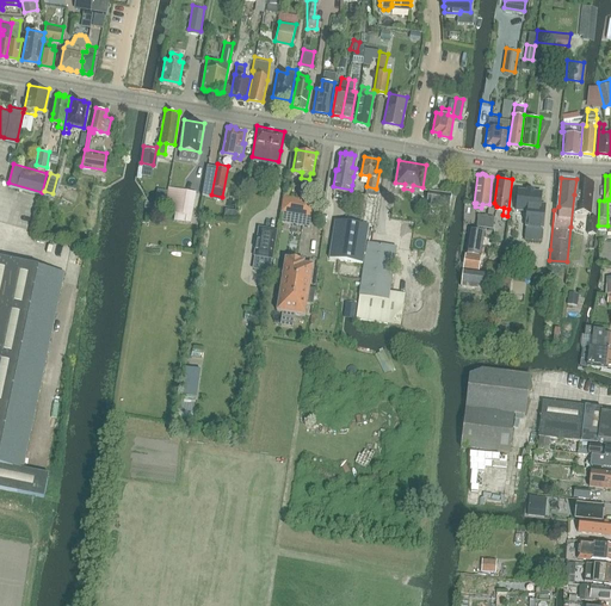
[(594,180),(578,179),(574,209),(591,210),(594,180)]
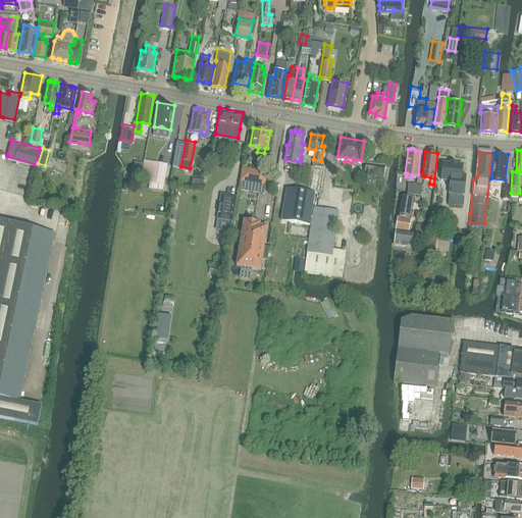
[(141,177),(159,180),(162,160),(144,157),(141,177)]
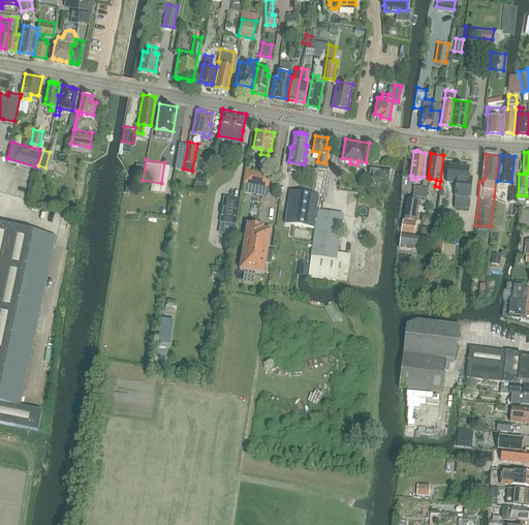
[(448,162),(446,179),(456,180),(455,193),(454,204),(468,206),(470,194),(472,175),(468,174),(468,164),(462,163),(462,162),(456,161),(456,162),(448,162)]
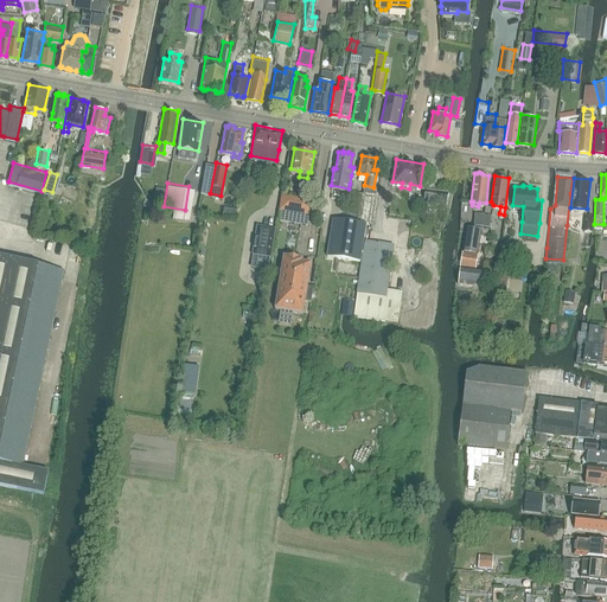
[(425,198),(446,203),(448,190),(426,186),(425,198)]
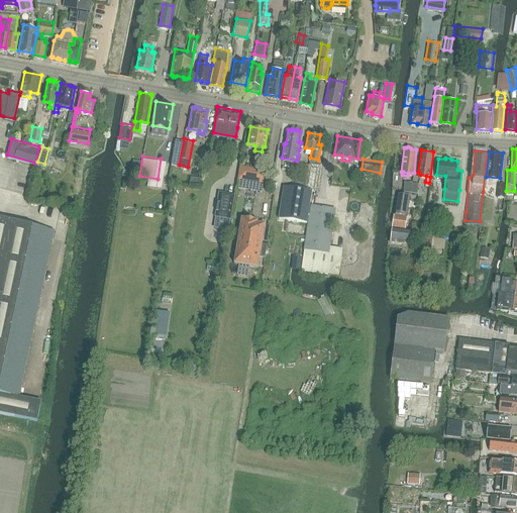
[(237,177),(236,185),(262,189),(263,181),(264,181),(266,168),(239,164),(237,177)]
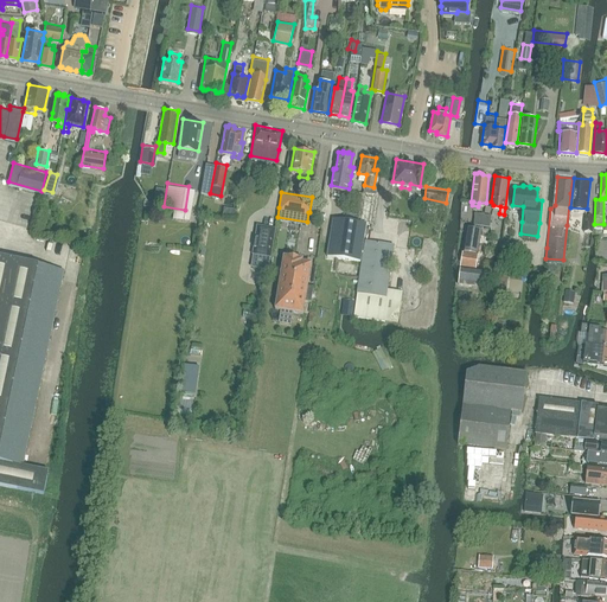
[(483,211),(481,223),(490,224),(491,212),(483,211)]
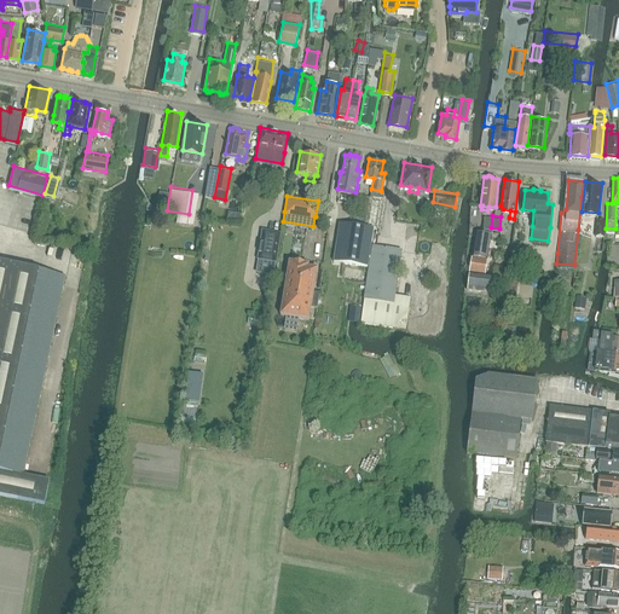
[(368,264),(374,225),(339,220),(333,258),(368,264)]
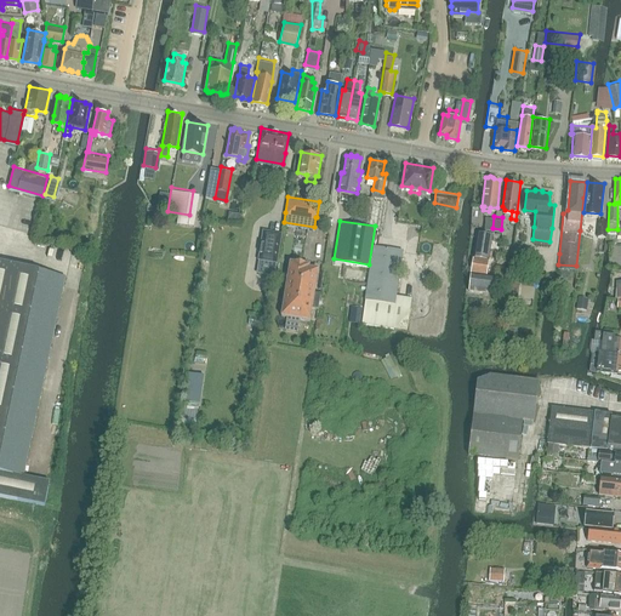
[(263,228),(258,256),(277,260),(281,231),(263,228)]
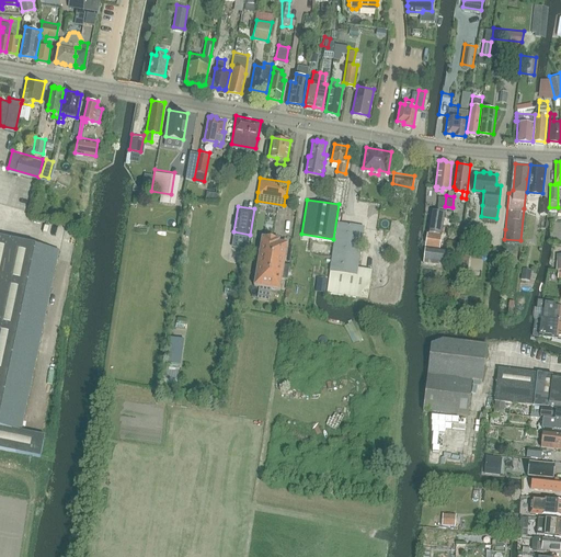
[(431,207),(427,230),(442,232),(445,209),(431,207)]
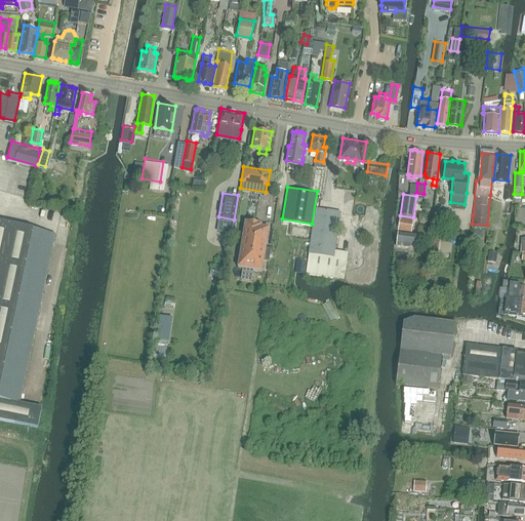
[(339,209),(316,206),(306,271),(332,275),(333,273),(345,274),(348,249),(334,247),(339,209)]
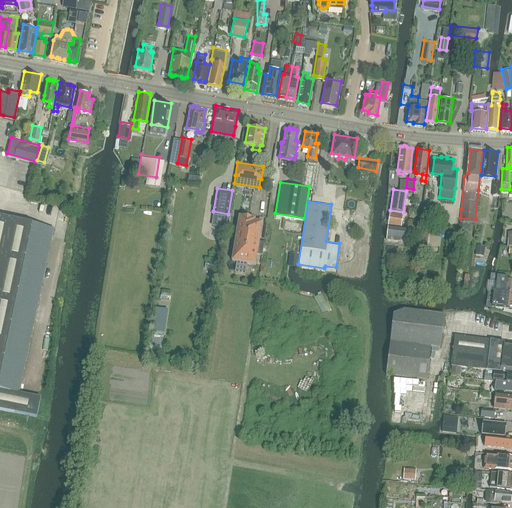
[(370,202),(358,201),(354,223),(367,225),(370,202)]
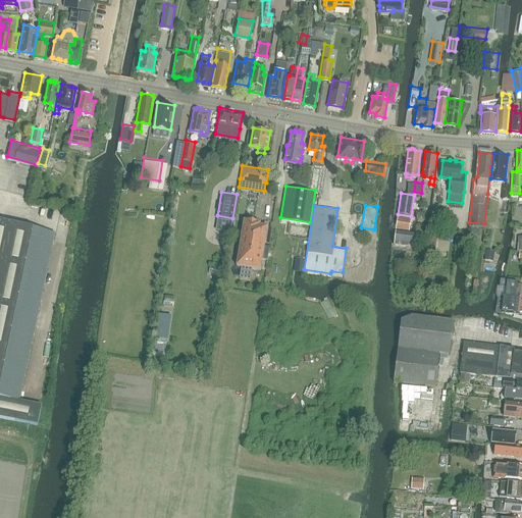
[(411,216),(398,214),(396,227),(409,229),(411,216)]
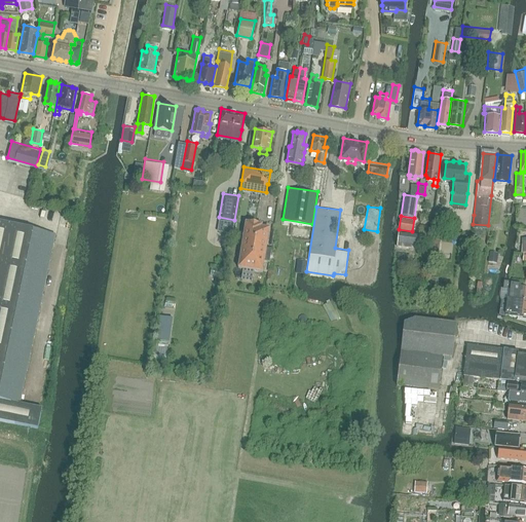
[(0,417),(38,426),(42,406),(20,401),(55,231),(0,220),(0,417)]
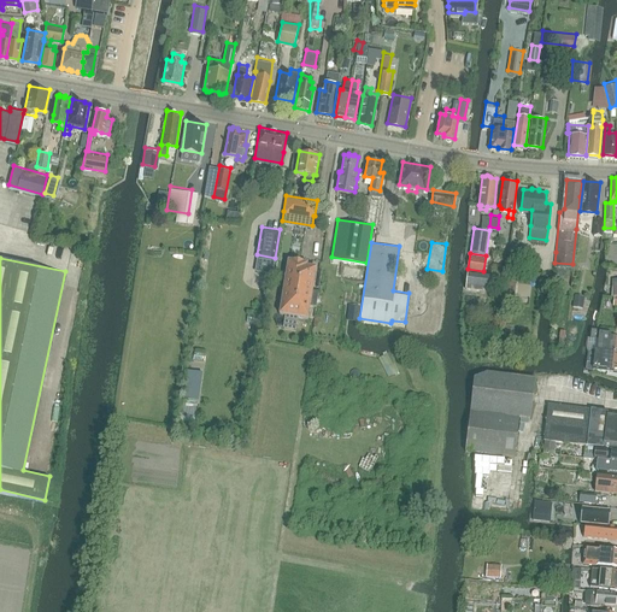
[(316,304),(318,289),(312,288),(316,265),(306,263),(307,260),(288,258),(280,311),(307,316),(310,304),(316,304)]
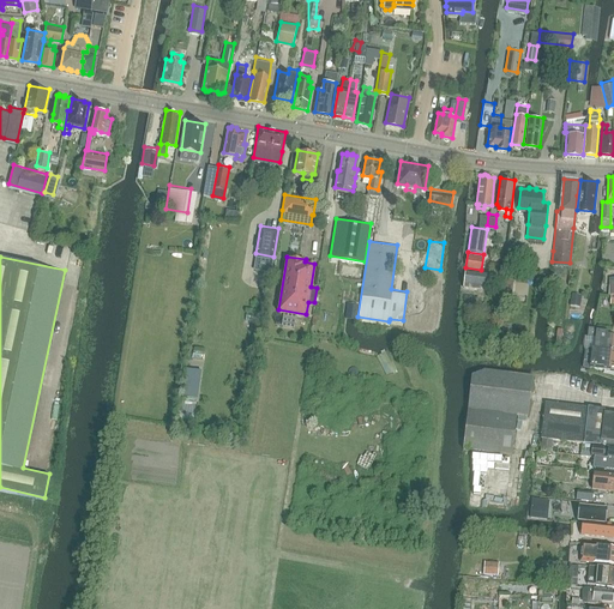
[(465,267),(463,283),(487,287),(489,271),(481,270),(465,267)]
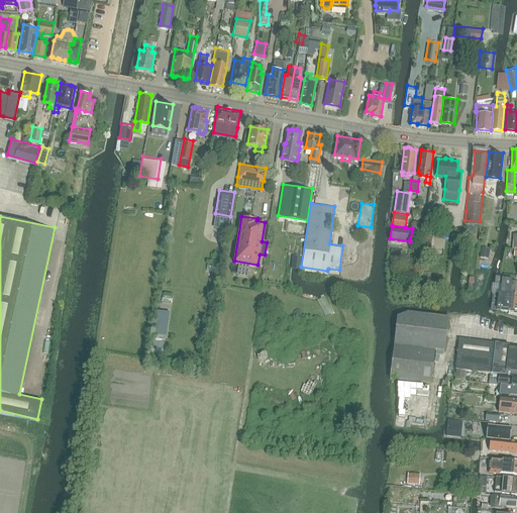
[(502,276),(501,291),(516,293),(516,280),(512,280),(512,277),(502,276)]
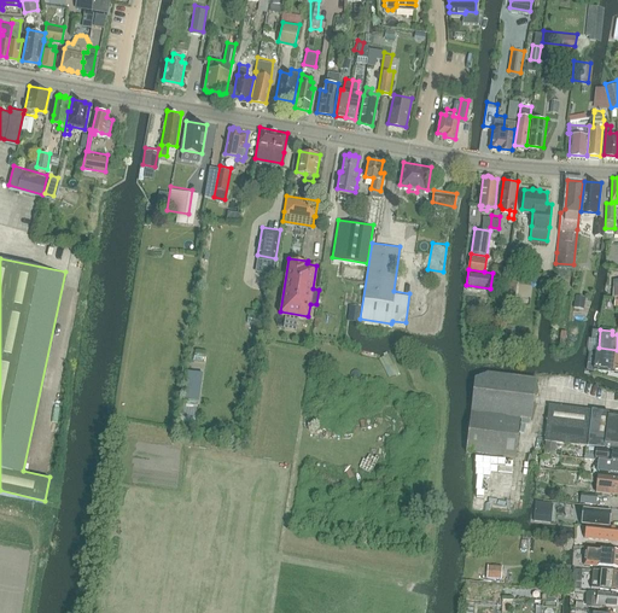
[(588,360),(587,366),(594,368),(594,366),(614,368),(614,365),(617,365),(617,350),(599,348),(596,348),(594,361),(588,360)]
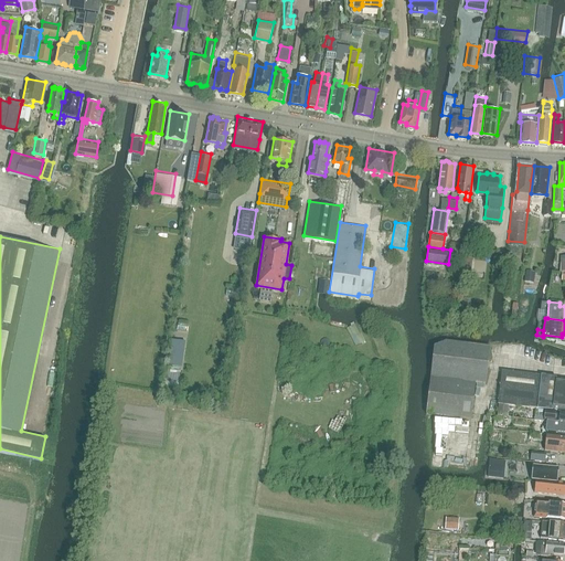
[(426,411),(471,416),(476,379),(486,380),(490,343),(446,339),(434,343),(426,411)]
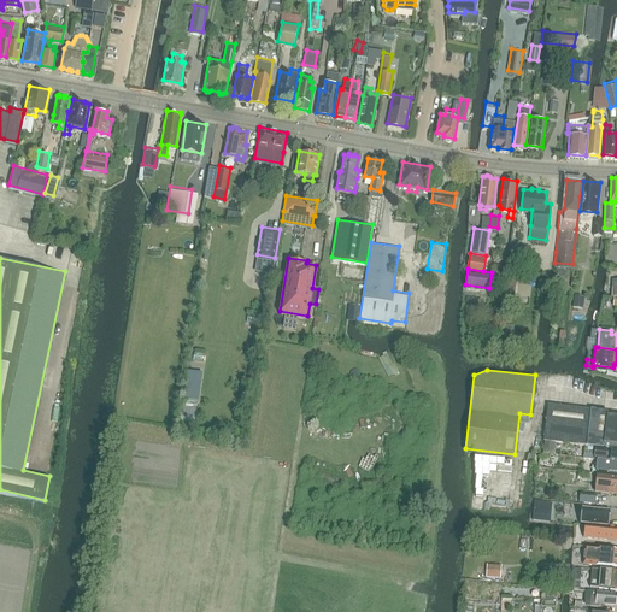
[(616,411),(548,402),(544,437),(585,442),(595,443),(604,445),(604,443),(616,445),(616,411)]
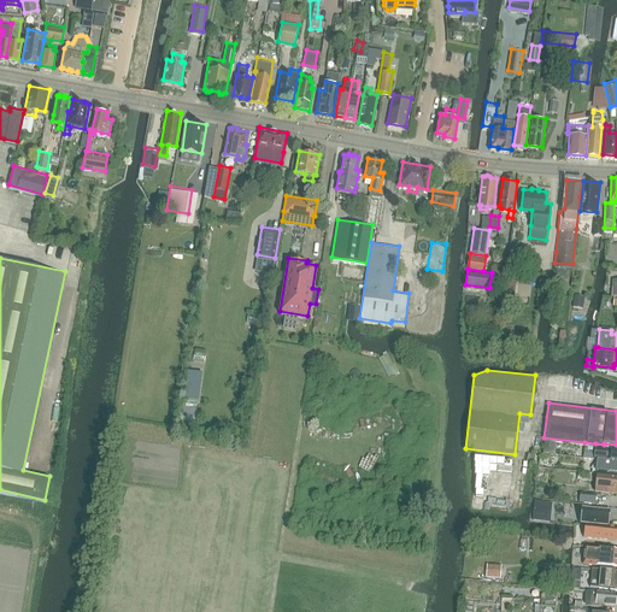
[(554,439),(545,437),(544,449),(552,451),(553,442),(554,442),(554,439)]
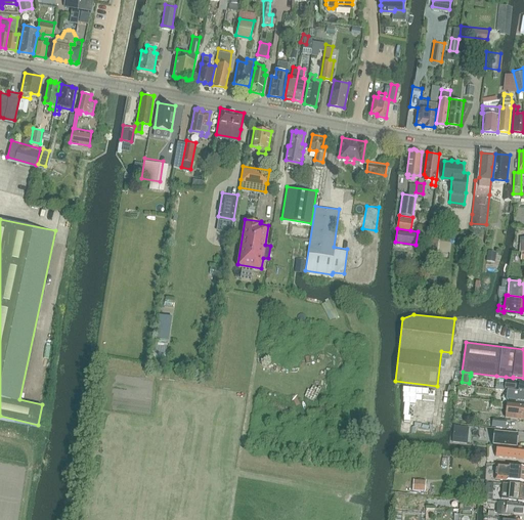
[(496,376),(495,386),(505,387),(508,388),(523,389),(523,380),(519,380),(516,381),(516,379),(506,378),(506,377),(496,376)]
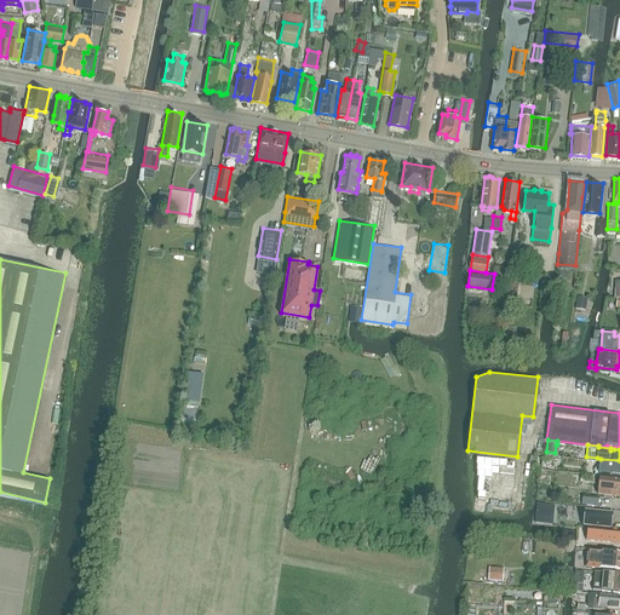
[(595,469),(595,471),(600,472),(600,471),(612,472),(619,473),(619,460),(601,459),(600,465),(595,465),(595,469)]
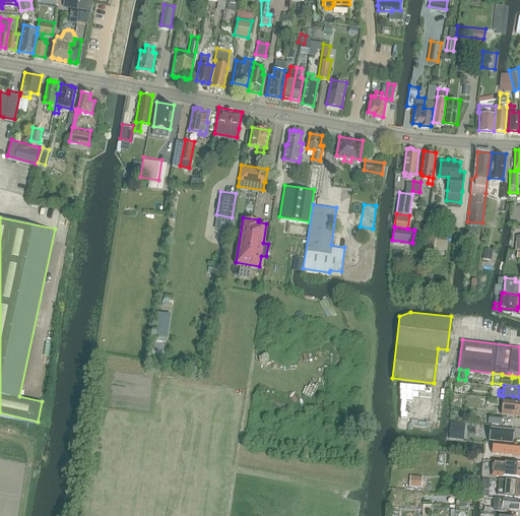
[(519,397),(504,396),(502,411),(519,412),(519,397)]
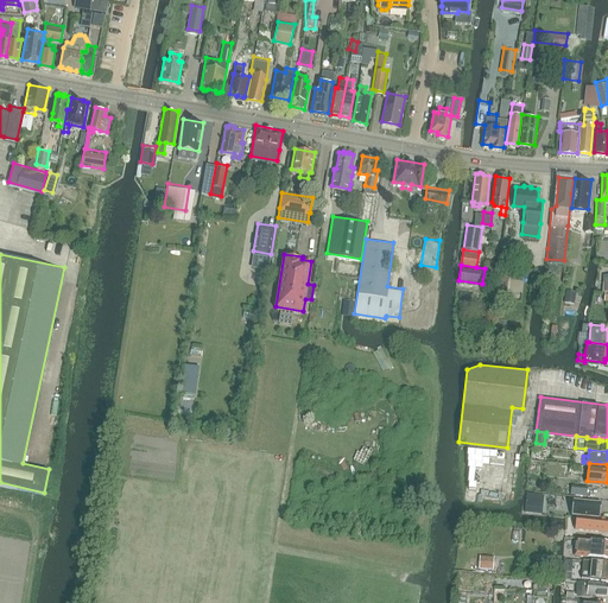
[(526,503),(543,505),(544,493),(527,490),(526,503)]
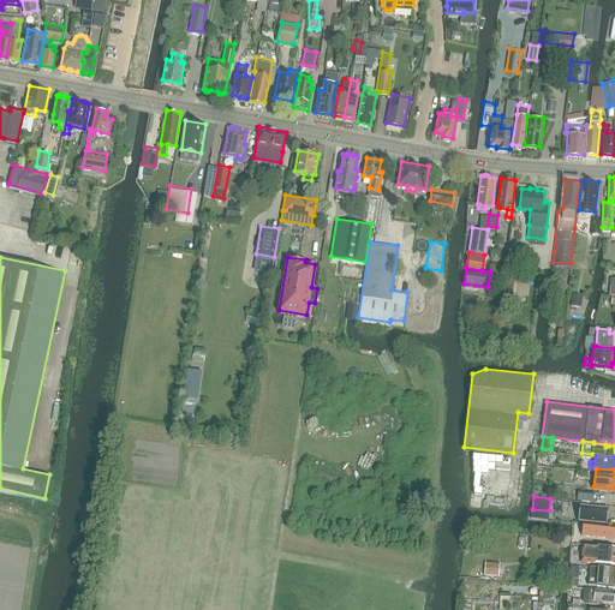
[(609,506),(580,503),(579,518),(607,521),(609,506)]
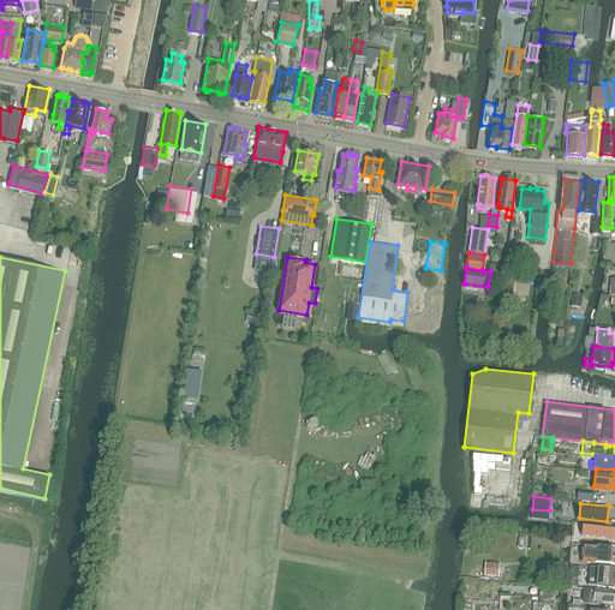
[(581,532),(614,534),(614,522),(583,520),(581,532)]
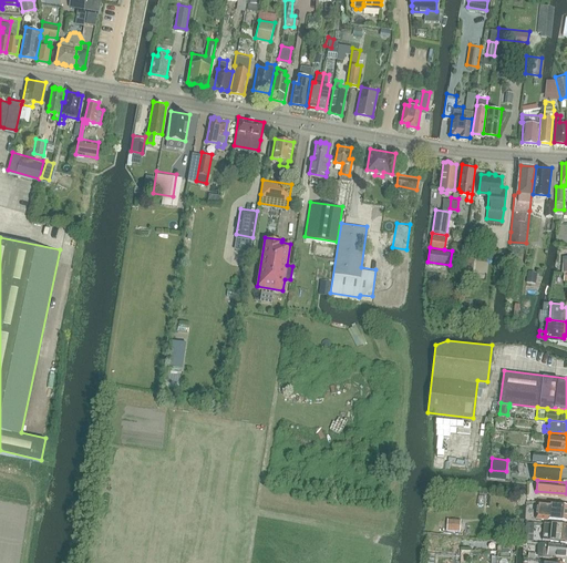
[(543,509),(542,517),(548,517),(566,518),(566,503),(550,502),(549,509),(543,509)]
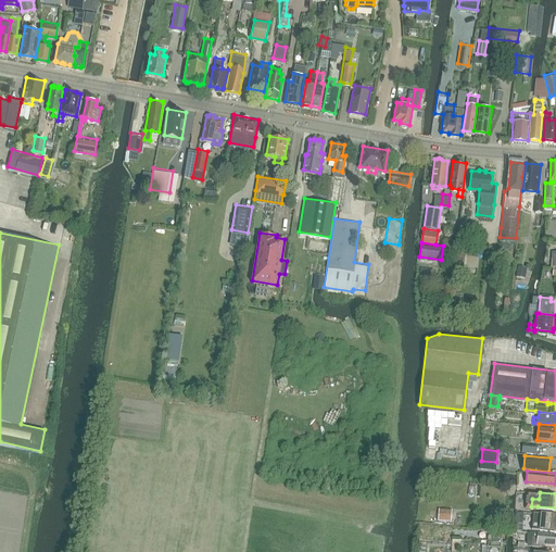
[(452,506),(438,505),(438,516),(451,517),(452,506)]
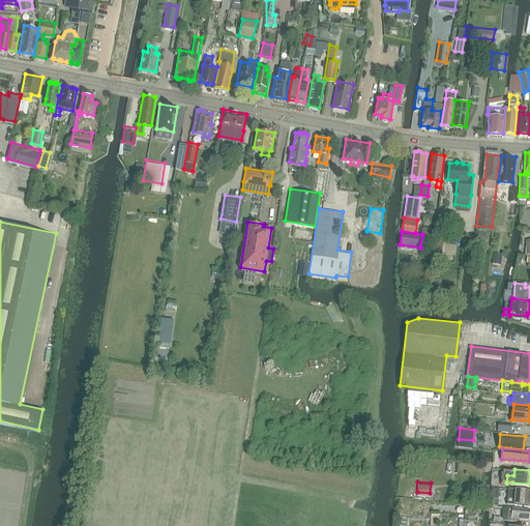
[(508,486),(506,501),(513,502),(529,503),(529,488),(516,487),(508,486)]
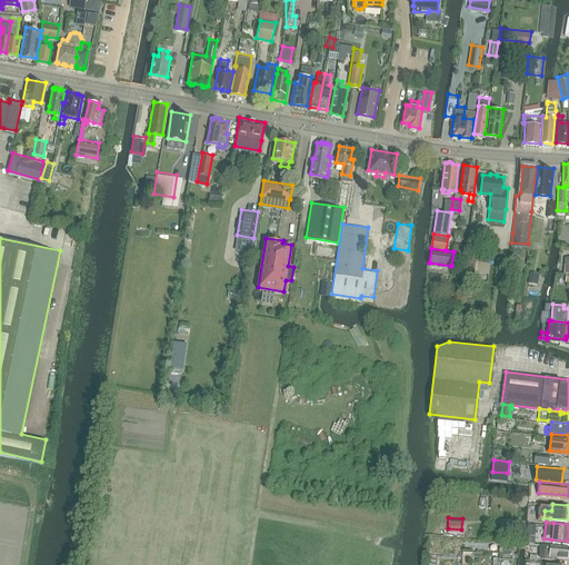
[(568,545),(541,542),(539,544),(539,554),(541,556),(551,557),(551,554),(568,556),(568,545)]
